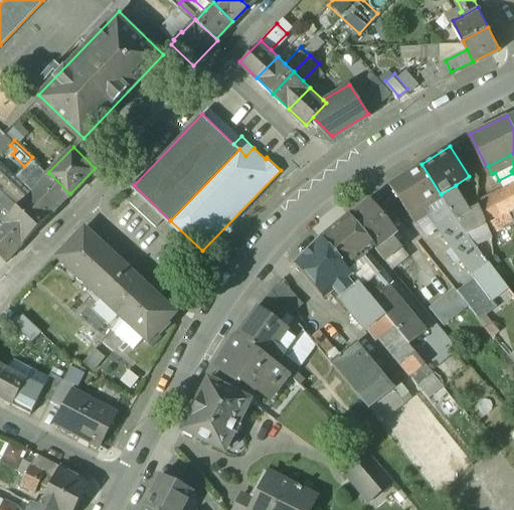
[(48,172),(32,157),(24,166),(41,182),(49,173),(48,172)]
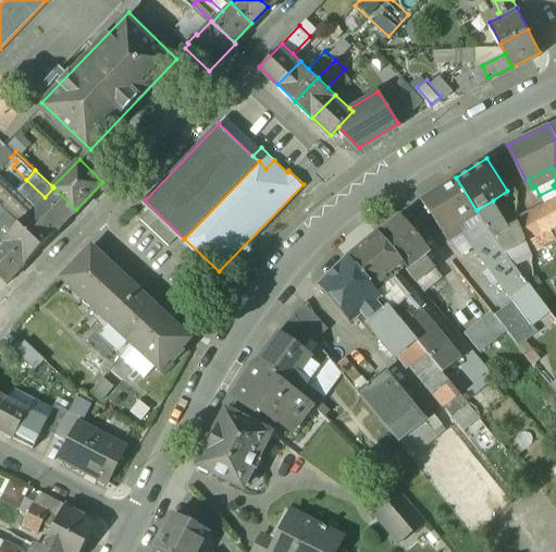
[(456,178),(422,198),(449,240),(462,231),(482,219),(477,210),(456,178)]
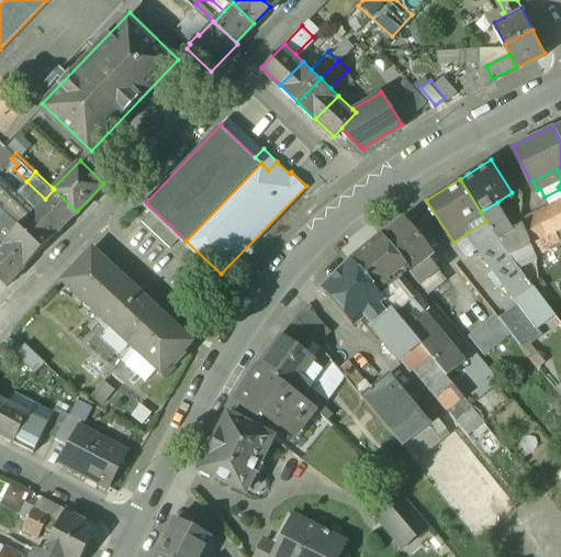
[(45,199),(37,208),(59,229),(76,211),(54,189),(45,199)]
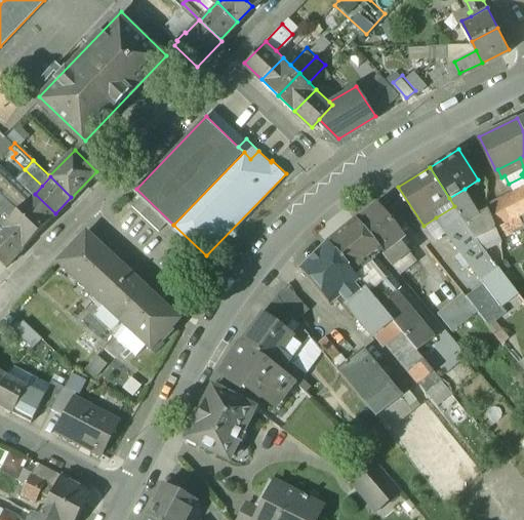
[(28,200),(10,184),(2,193),(19,209),(28,200)]
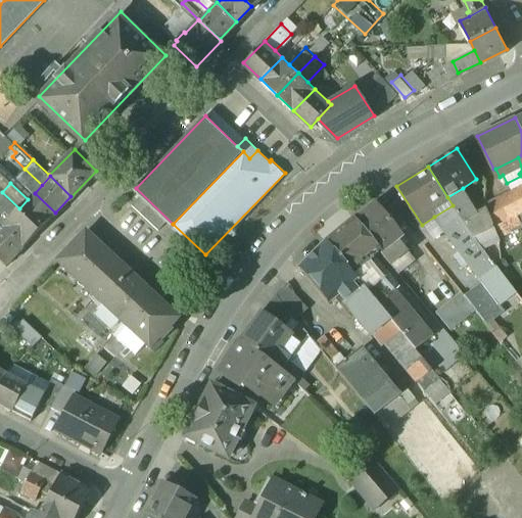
[(521,187),(485,205),(490,216),(493,224),(521,208),(521,187)]
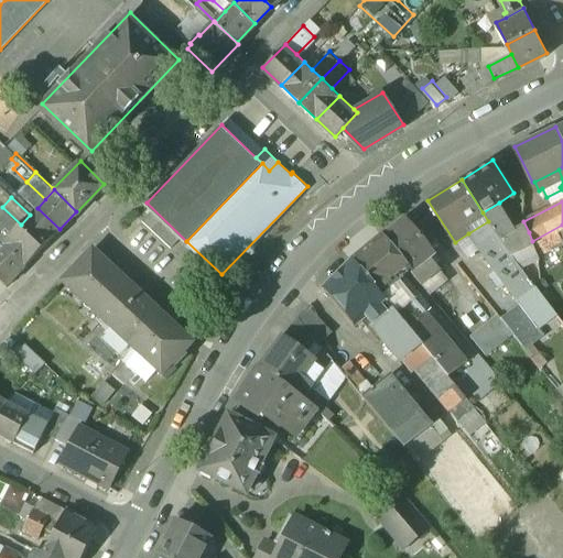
[(499,203),(483,212),(488,221),(497,234),(512,227),(499,203)]
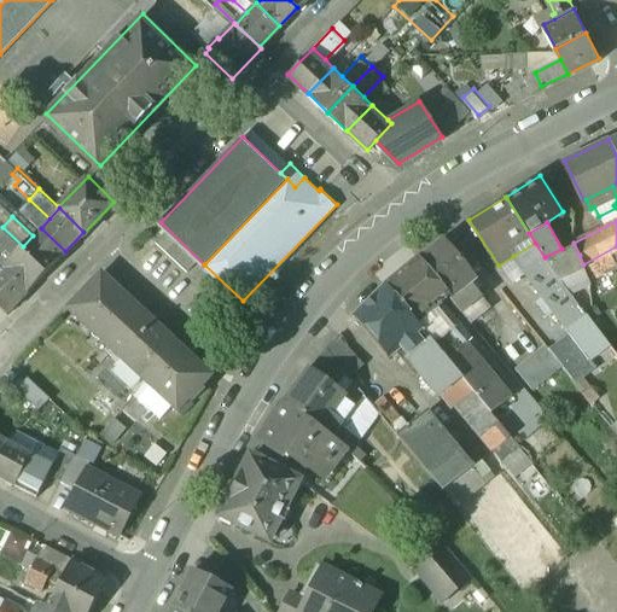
[(23,246),(3,227),(0,228),(0,245),(12,257),(23,246)]
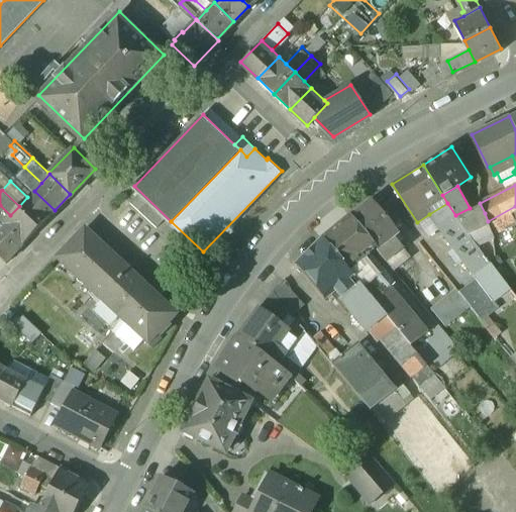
[(55,210),(34,191),(27,197),(19,206),(39,226),(55,210)]
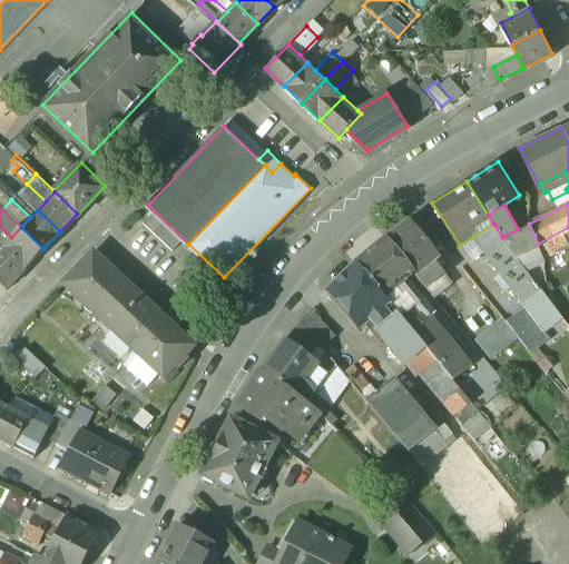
[(411,218),(388,237),(415,271),(429,287),(442,276),(447,271),(437,258),(441,255),(411,218)]
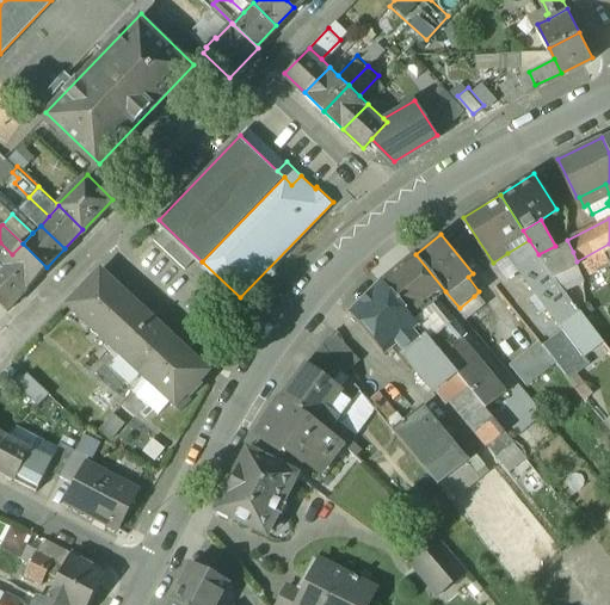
[(507,253),(561,323),(581,309),(564,289),(538,254),(529,240),(507,253)]
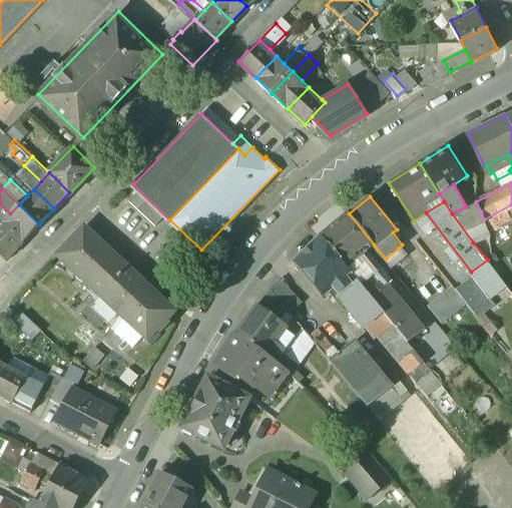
[(10,213),(0,203),(0,219),(2,221),(3,221),(10,213)]
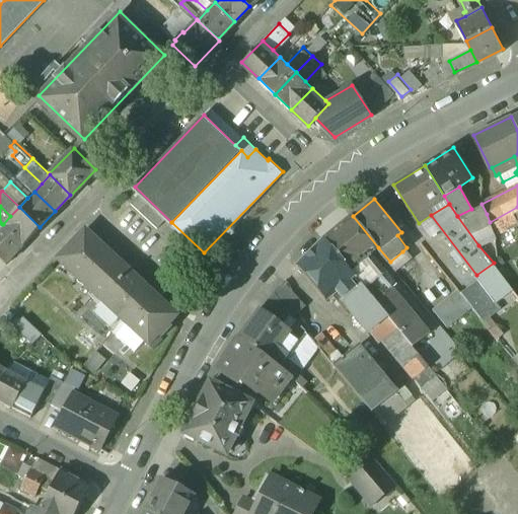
[(10,216),(3,224),(23,243),(40,227),(19,207),(10,216)]
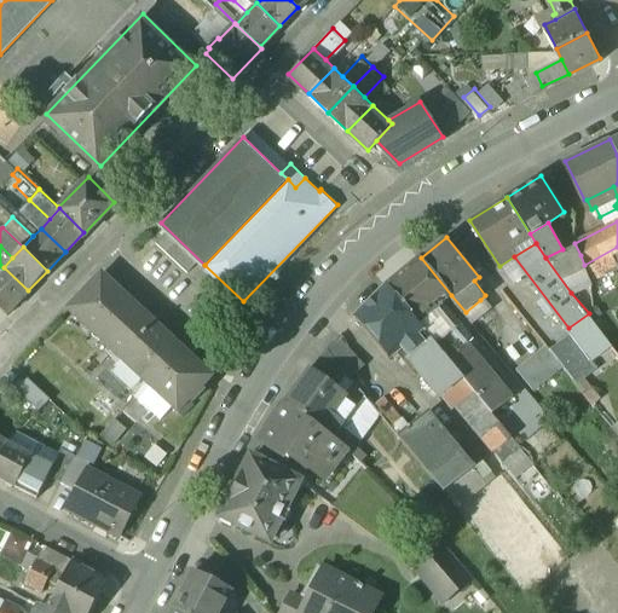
[(584,265),(581,255),(567,260),(562,249),(546,258),(571,293),(590,282),(584,265)]
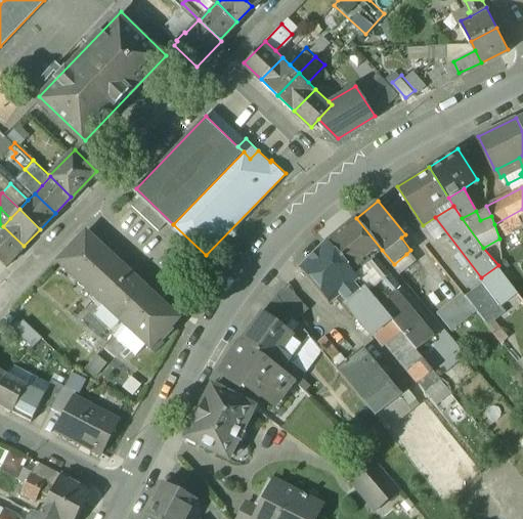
[(382,250),(356,218),(329,241),(353,271),(371,257),(372,257),(382,250)]
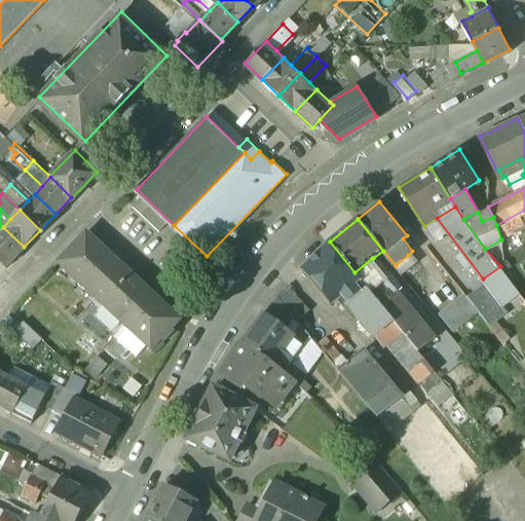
[(24,247),(3,227),(2,227),(0,229),(0,256),(7,264),(24,247)]
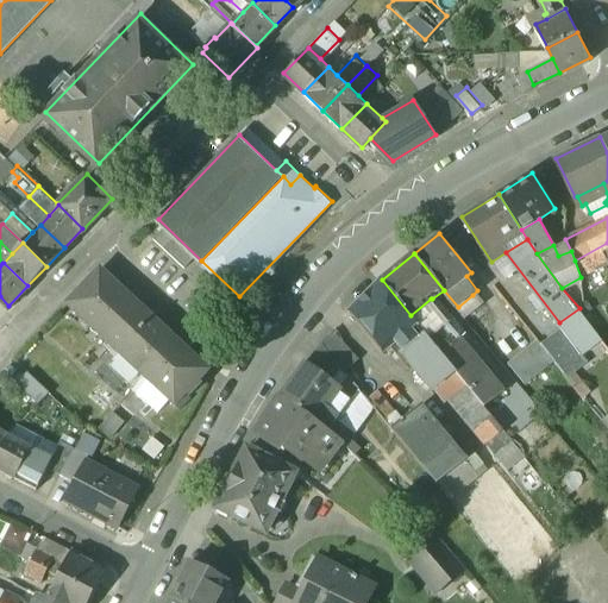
[(177,339),(100,265),(67,301),(68,303),(71,300),(107,334),(105,338),(107,340),(110,337),(146,371),(177,339)]
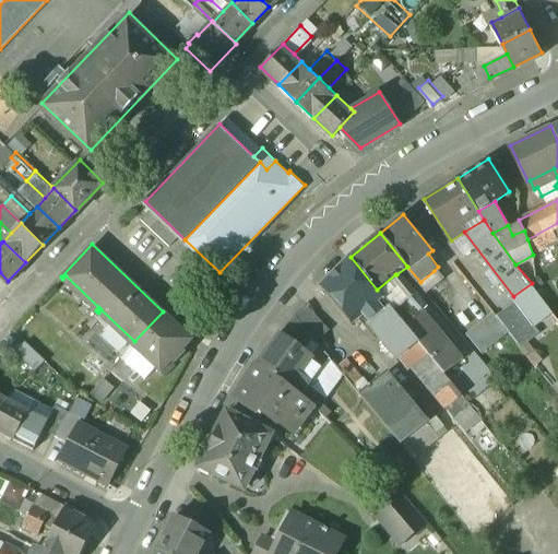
[(351,257),(322,286),(352,322),(363,314),(383,297),(377,290),(351,257)]
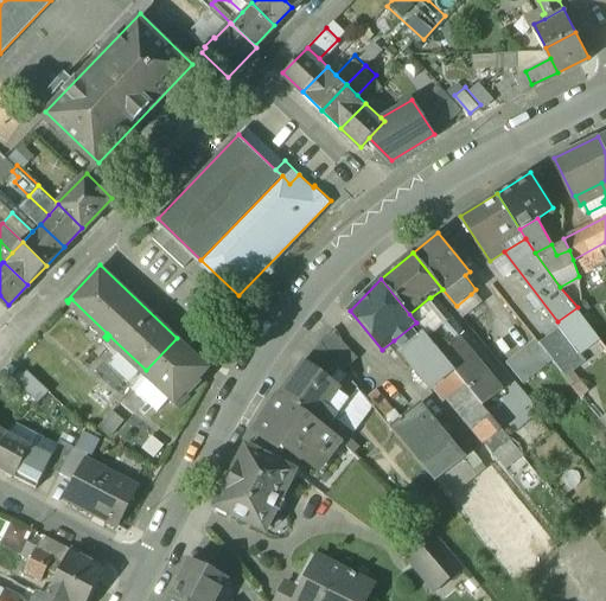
[(471,294),(457,306),(464,317),(479,304),(471,294)]
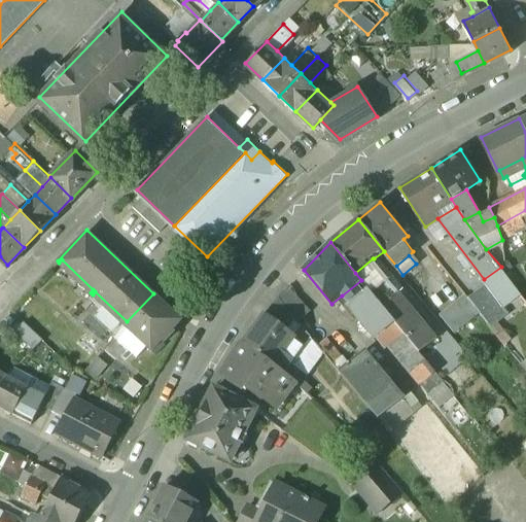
[(399,290),(374,258),(373,258),(355,273),(361,280),(378,301),(382,305),(399,290)]
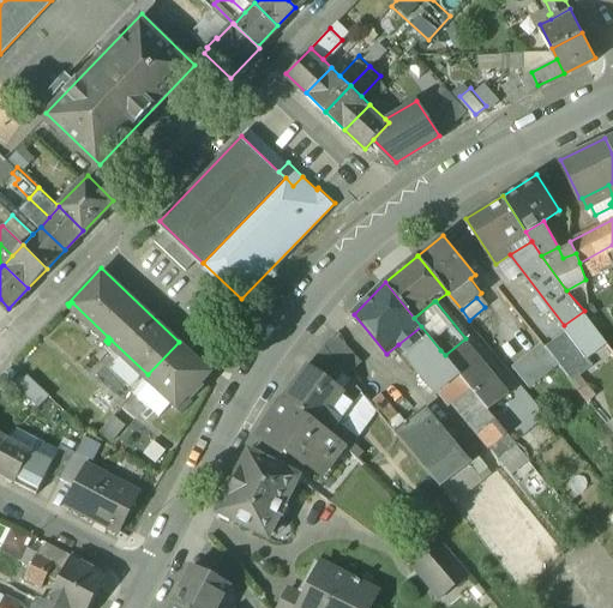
[(607,341),(584,311),(564,325),(566,330),(587,356),(607,341)]
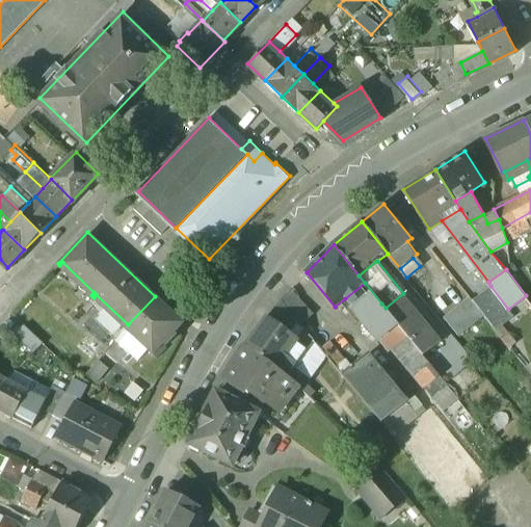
[(381,304),(365,283),(345,298),(363,319),(381,304)]
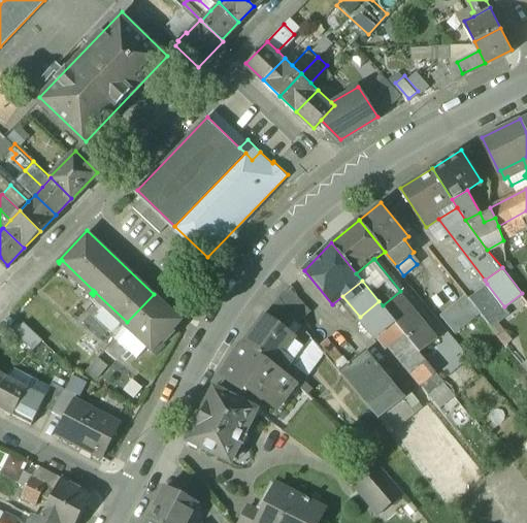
[(504,306),(487,284),(469,296),(481,311),(492,326),(499,321),(509,313),(504,306)]
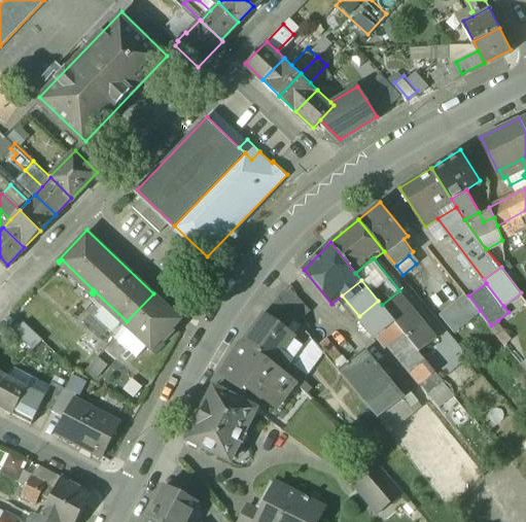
[(311,311),(289,285),(278,297),(299,321),(311,311)]
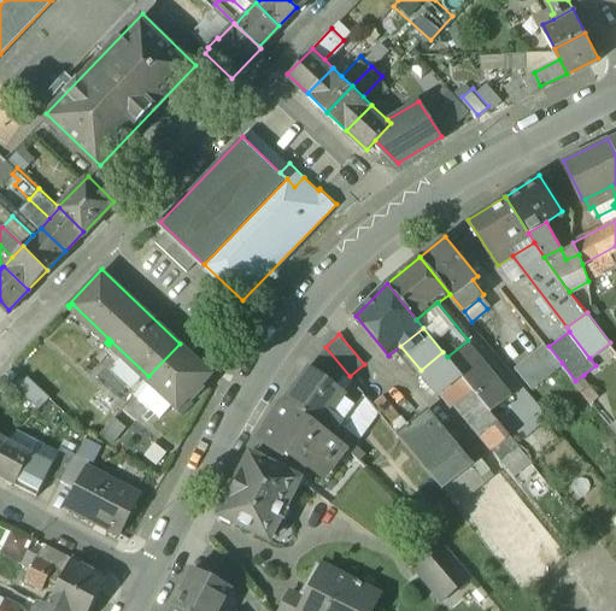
[(512,395),(468,340),(447,357),(462,375),(492,412),(499,406),(512,395)]
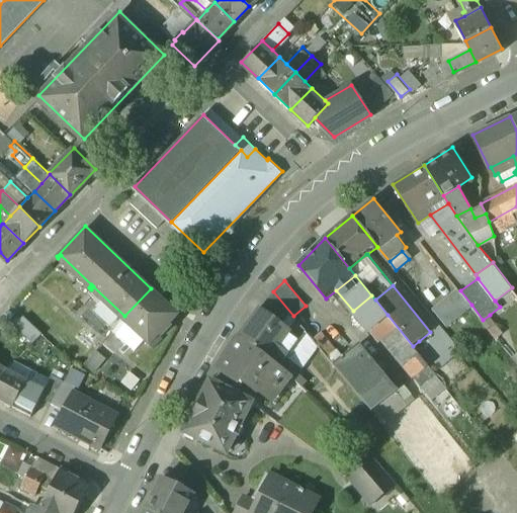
[(460,290),(458,287),(442,301),(456,317),(471,305),(460,290)]
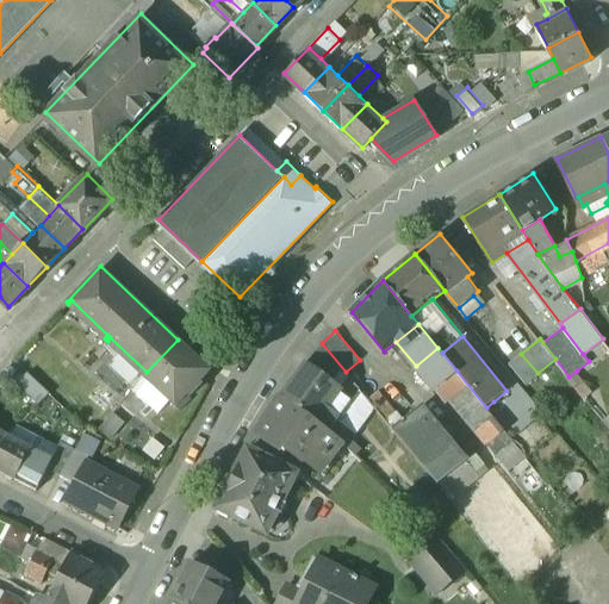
[(147,372),(144,374),(175,404),(187,392),(190,396),(202,383),(199,379),(209,369),(178,340),(147,372)]
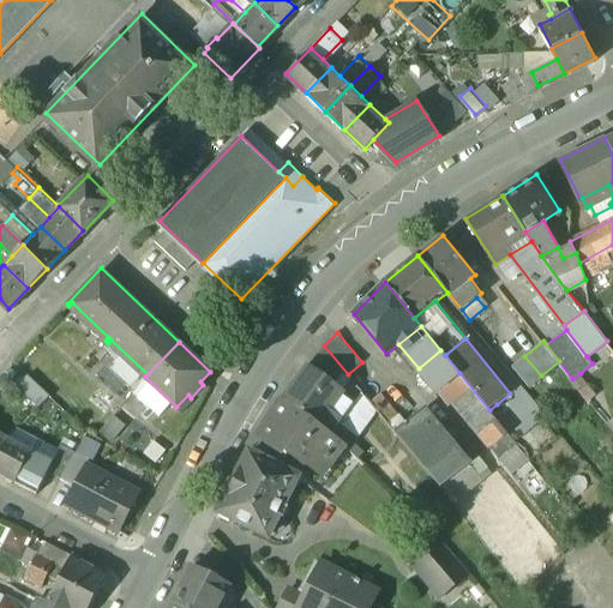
[(529,385),(541,375),(524,356),(514,365),(529,385)]
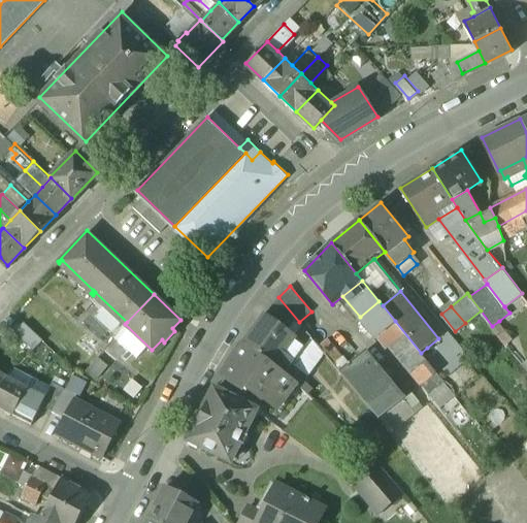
[(294,339),(296,336),(265,313),(244,341),(285,371),(290,364),(303,347),(294,339)]
